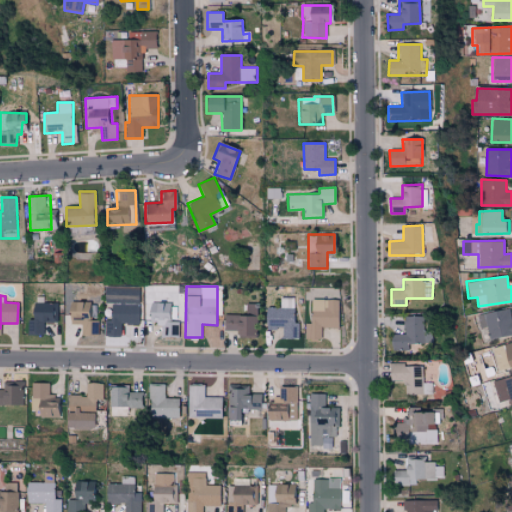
[(293,297),(281,298),(281,307),(267,308),(267,328),(283,327),(283,339),(300,338),(299,322),(294,322),(293,297)]
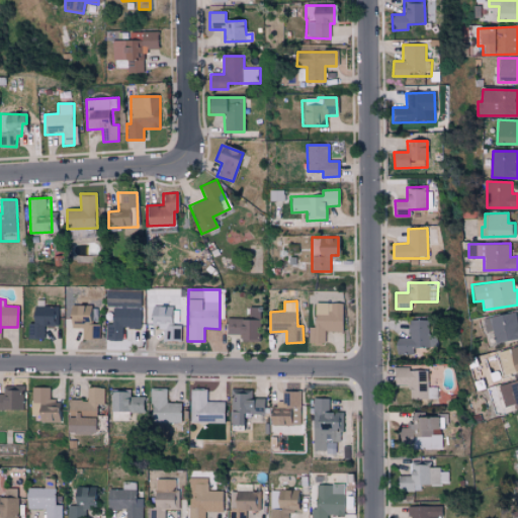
[(342,332),(343,304),(316,303),(315,327),(310,327),(309,342),(325,343),(326,332),(342,332)]
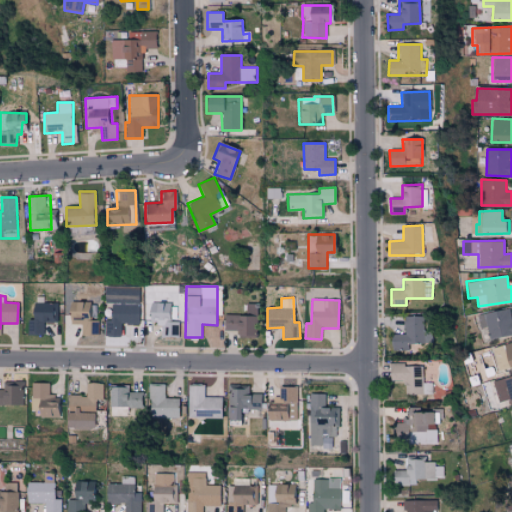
[(91,301),(68,301),(68,317),(90,317),(91,301)]
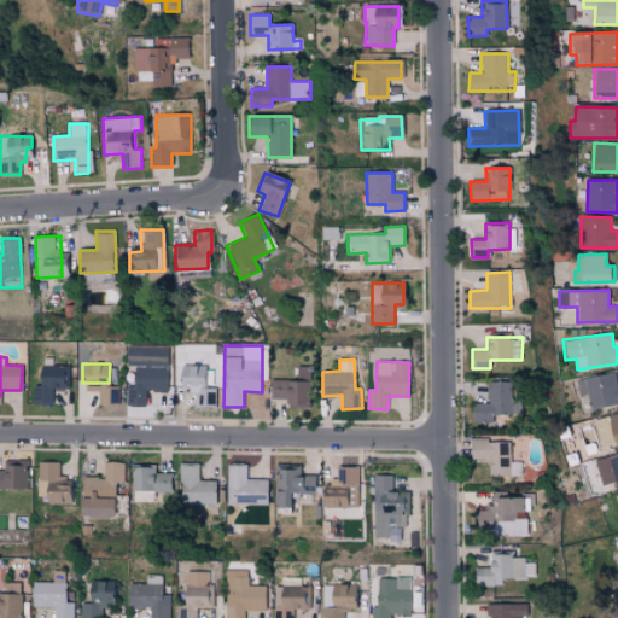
[(70,366),(38,365),(38,384),(34,384),(33,403),(51,403),(52,390),(69,390),(70,366)]
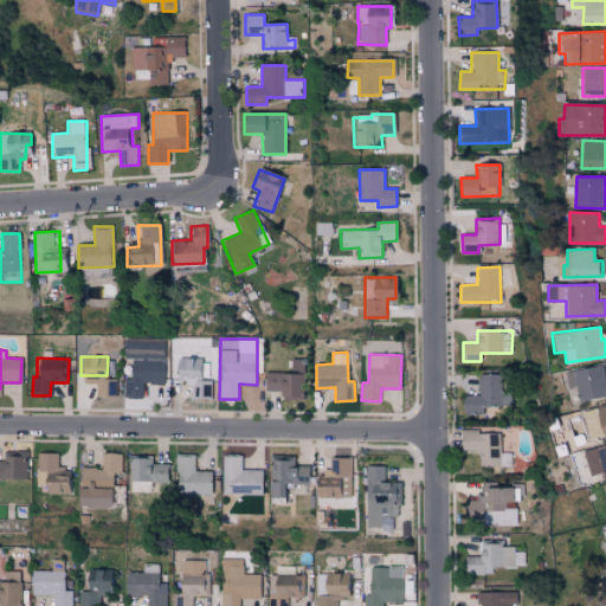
[(202,380),(202,358),(175,358),(175,379),(188,379),(188,398),(212,399),(213,381),(202,380)]
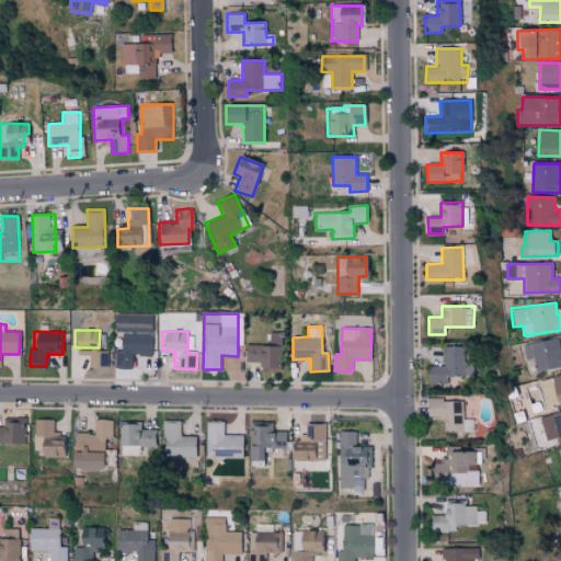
[(151,355),(151,333),(122,332),(122,351),(116,351),(116,368),(132,369),(133,355),(151,355)]
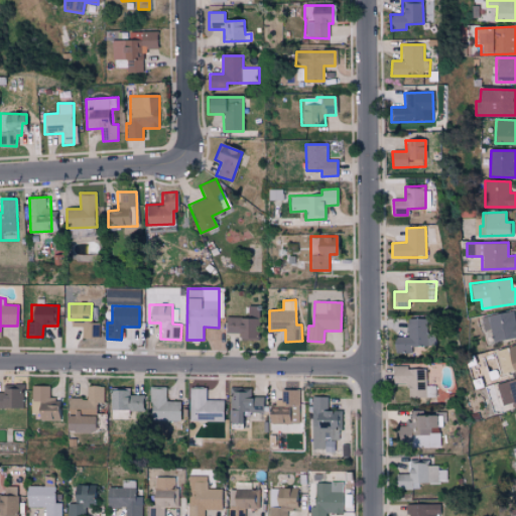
[(249,305),(249,317),(227,316),(226,333),(241,334),(240,340),(259,340),(259,306),(249,305)]
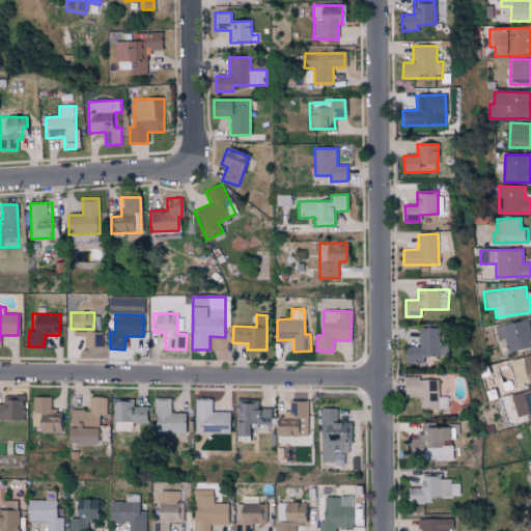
[(494,326),(497,340),(504,338),(506,352),(530,346),(530,332),(528,319),(494,326)]
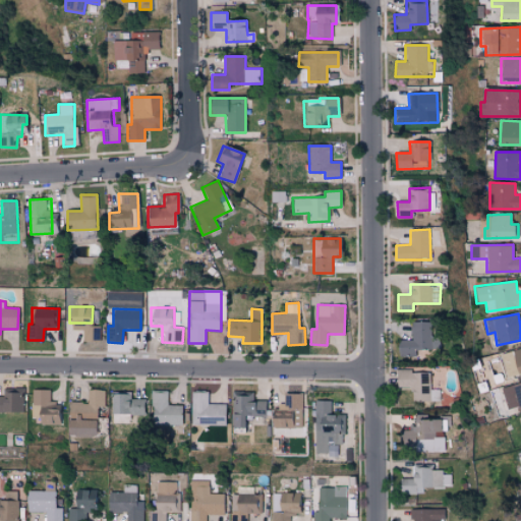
[(398,340),(398,355),(415,355),(415,348),(436,349),(437,322),(411,321),(411,340),(398,340)]
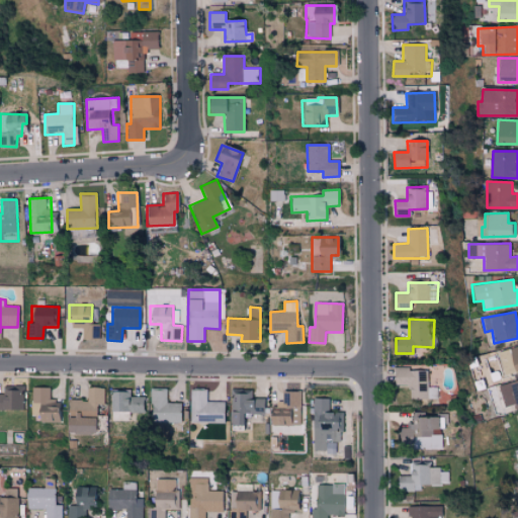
[(517,369),(517,346),(497,351),(499,361),(502,360),(504,372),(517,369)]
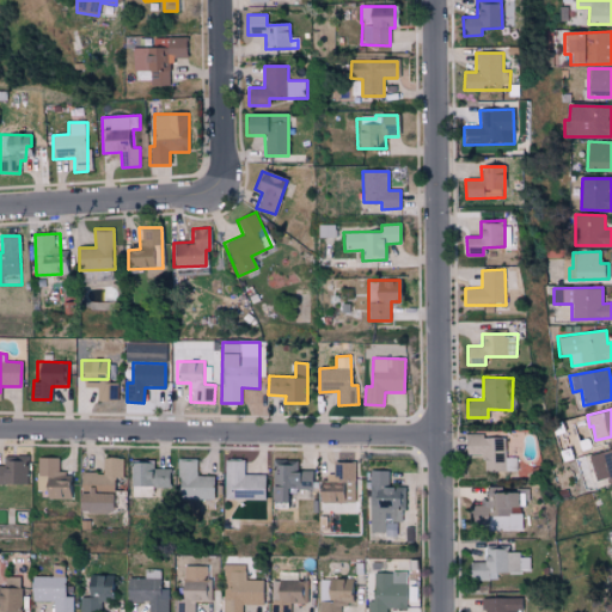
[(484,471),(507,471),(506,435),(465,436),(465,454),(484,454),(484,471)]
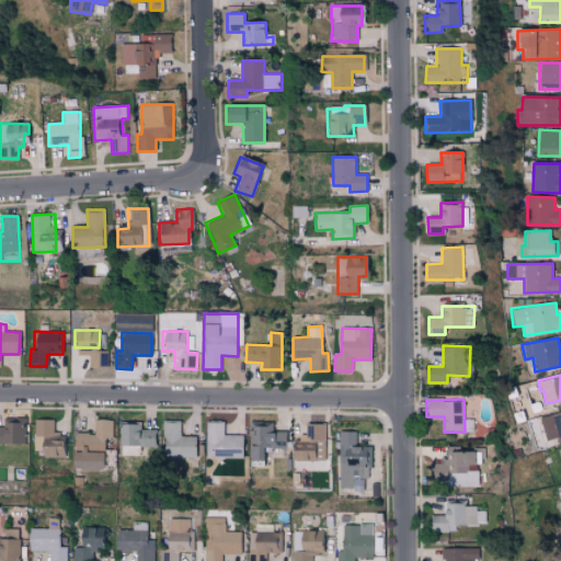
[(560,438),(560,411),(539,416),(545,443),(560,438)]
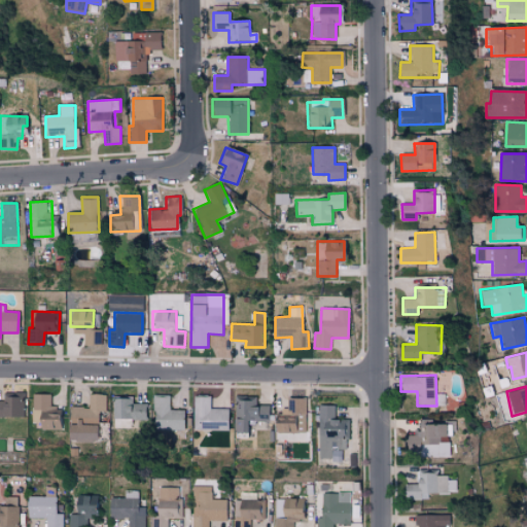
[(24,394),(3,393),(3,401),(0,400),(0,416),(24,417),(24,394)]
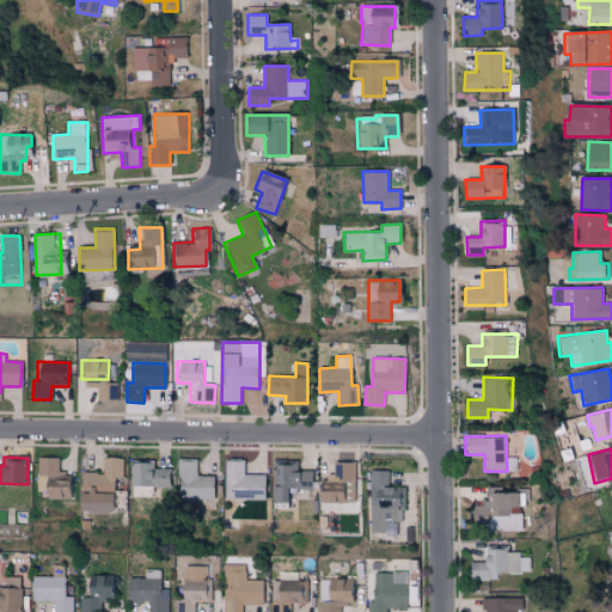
[(59,458),(41,457),(40,499),(69,500),(69,473),(57,472),(59,458)]
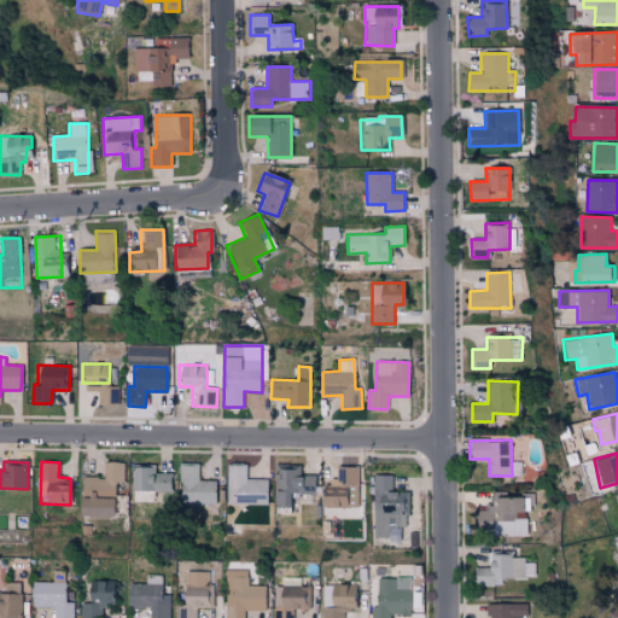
[(124,462),(105,462),(105,478),(80,478),(80,518),(112,518),(112,483),(124,483),(124,462)]
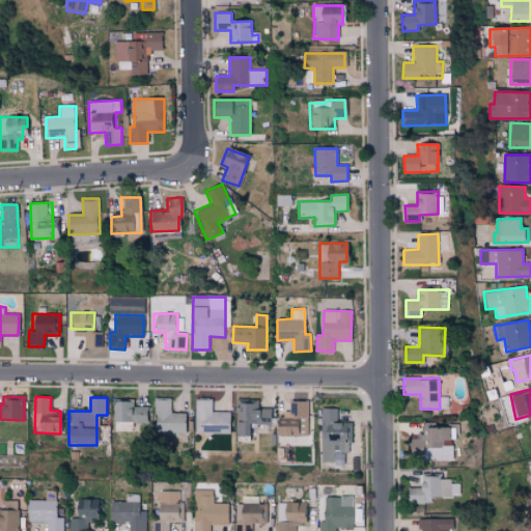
[(185,434),(186,413),(170,413),(170,398),(156,398),(155,432),(185,434)]
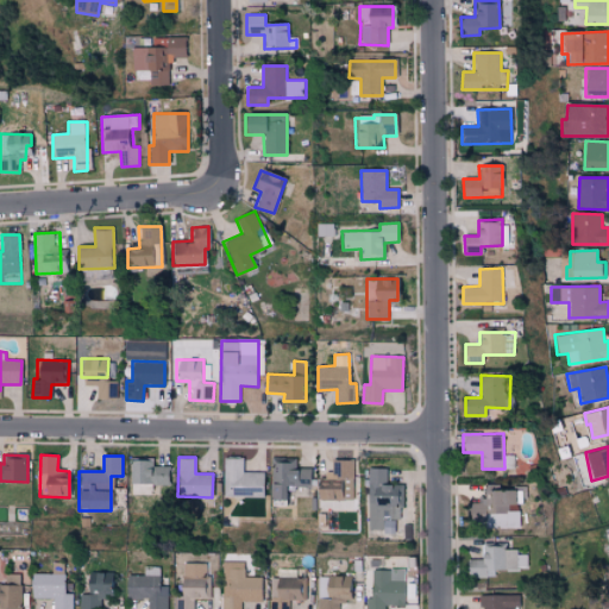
[(223,487),(230,487),(230,495),(263,496),(264,472),(243,471),(243,457),(224,457),(223,487)]
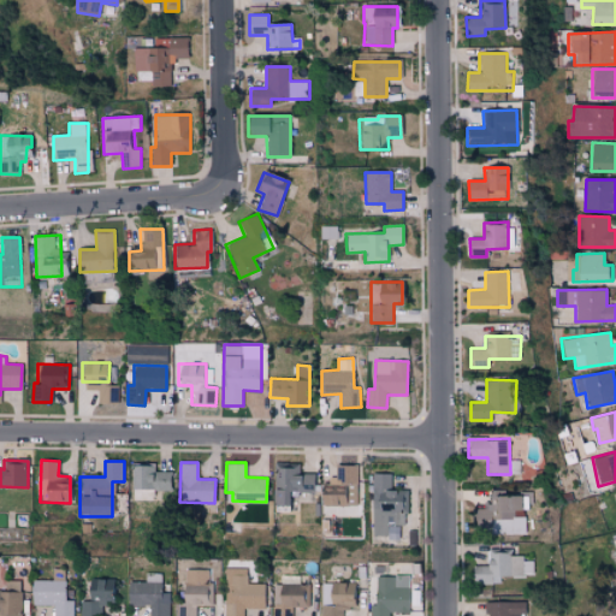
[(300,462),(274,462),(273,505),(288,505),(288,491),(314,492),(314,473),(300,473),(300,462)]
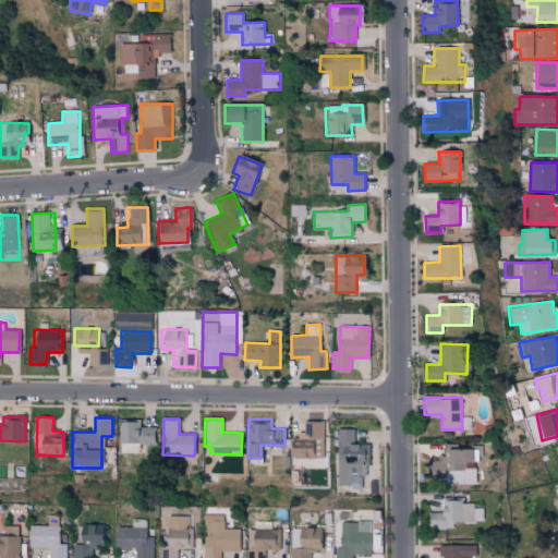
[(119,452),(154,453),(155,427),(141,427),(141,421),(121,421),(119,452)]
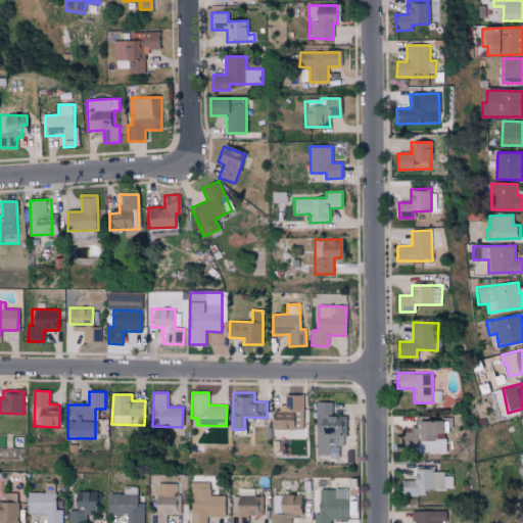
[(272,430),(304,428),(302,394),(285,395),(286,405),(279,405),(279,413),(272,413),(272,430)]
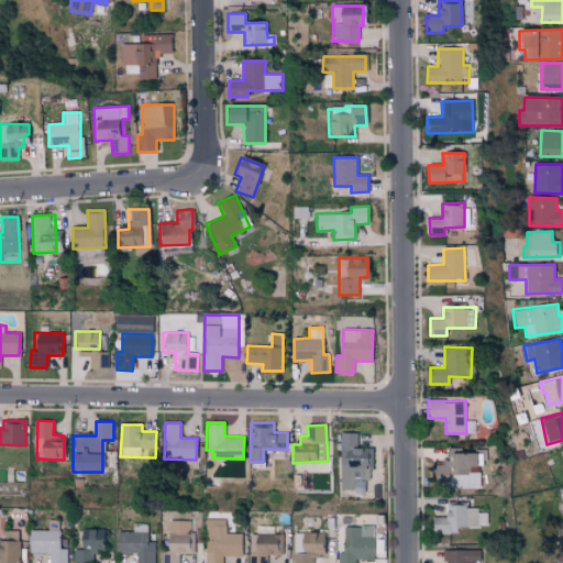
[(357,432),(341,432),(340,490),(366,490),(366,468),(374,468),(374,448),(357,448),(357,432)]
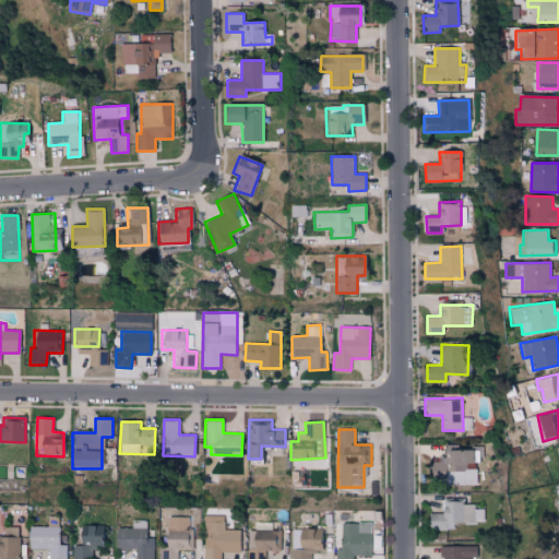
[(472,449),(442,449),(442,471),(464,471),(464,484),(477,484),(477,466),(472,466),(472,449)]
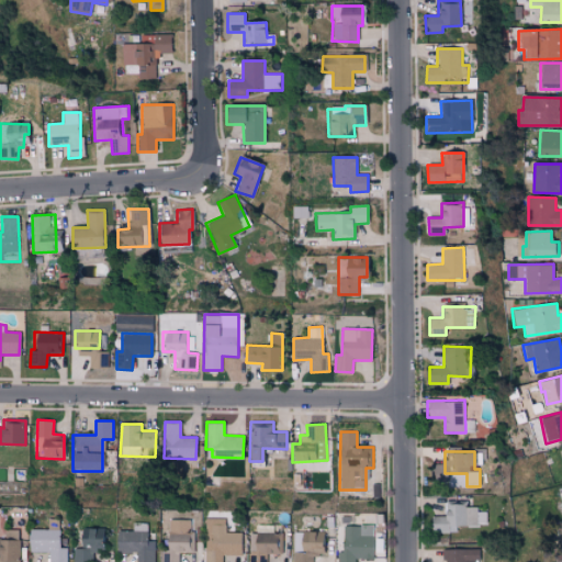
[(457,532),(457,525),(486,524),(486,512),(478,512),(476,505),(445,505),(445,516),(430,516),(431,532),(457,532)]
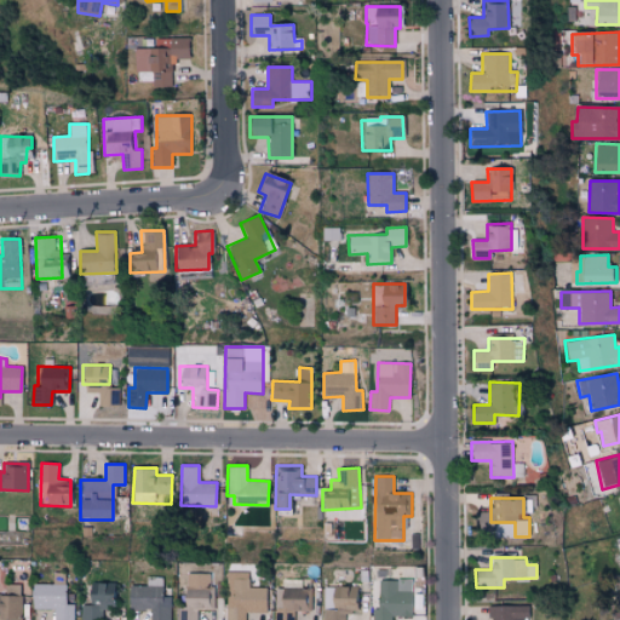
[(65,573),(53,573),(53,585),(32,585),(32,609),(55,609),(55,619),(74,619),(74,604),(65,604),(65,573)]
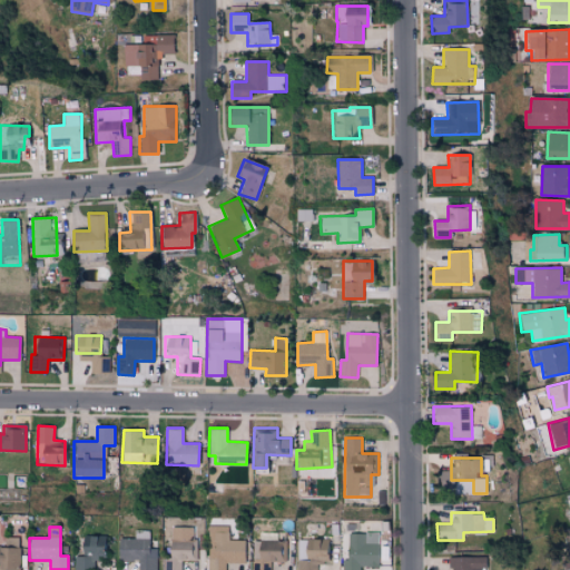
[(198,539),(188,539),(189,528),(169,527),(167,569),(180,569),(182,560),(197,561),(198,539)]
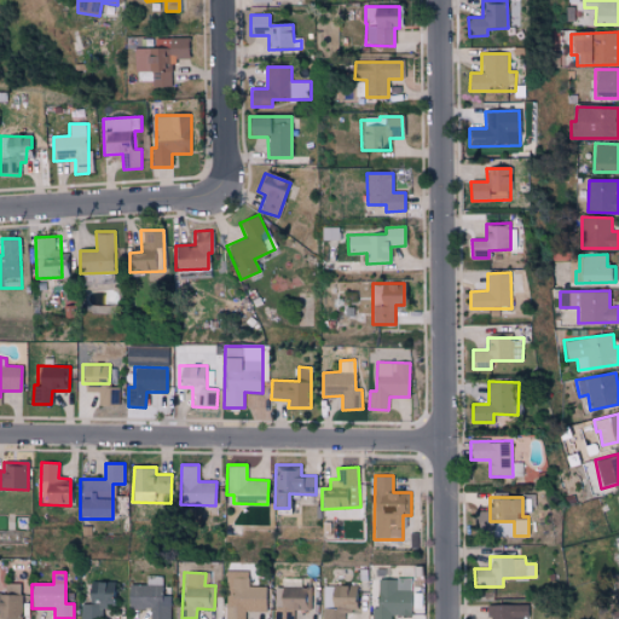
[(129,584),(128,608),(150,608),(149,618),(169,618),(171,596),(162,595),(162,577),(146,576),(145,584),(129,584)]
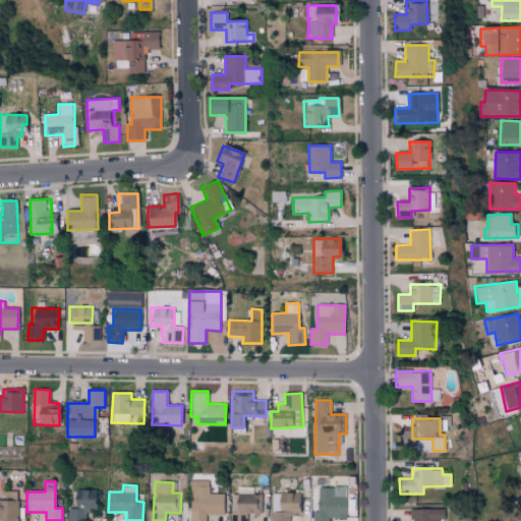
[(225,494),(211,494),(212,486),(195,486),(194,510),(189,509),(188,520),(206,520),(207,514),(224,515),(225,494)]
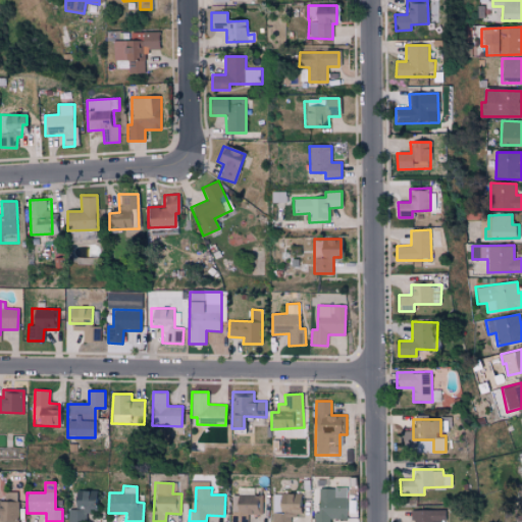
[(347,487),(317,487),(315,521),(329,521),(330,519),(347,519),(347,487)]
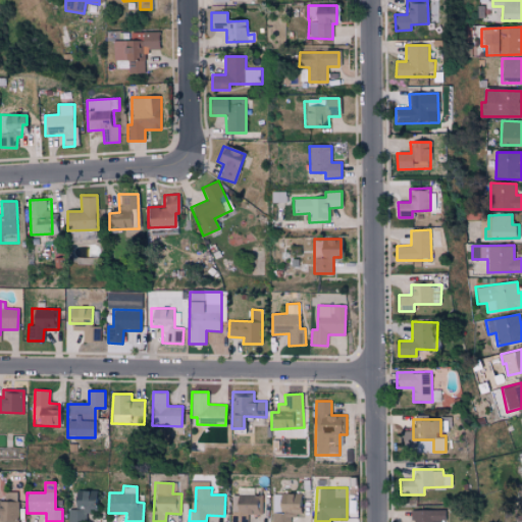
[(69,509),(68,521),(88,521),(89,502),(97,502),(98,490),(74,489),(74,509),(69,509)]
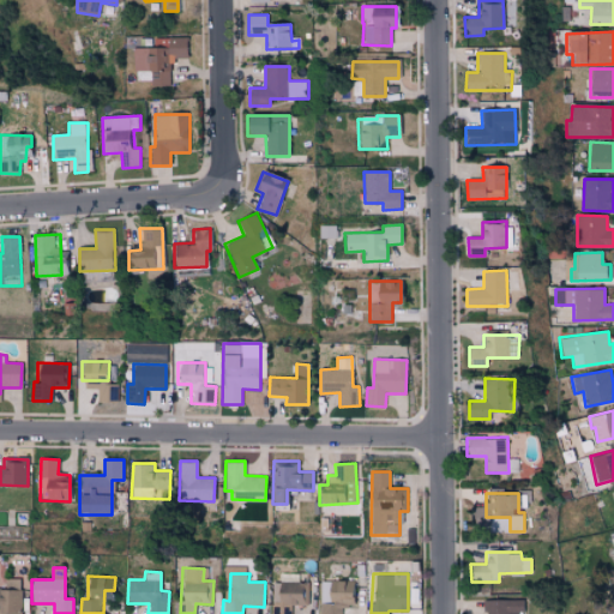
[(0,613),(19,613),(22,579),(5,578),(5,589),(0,588),(0,613)]
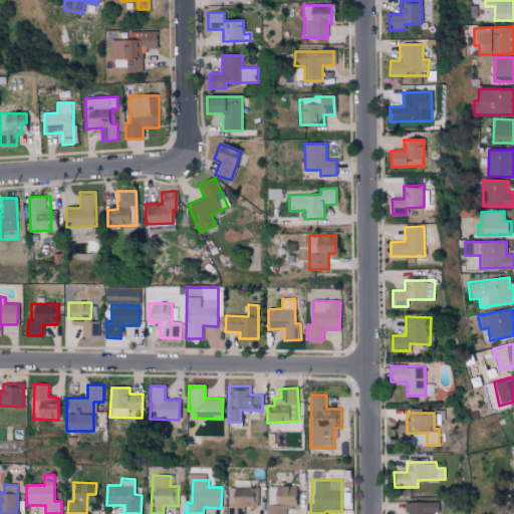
[(268,513),(285,513),(285,506),(296,506),(296,485),(267,486),(268,513)]
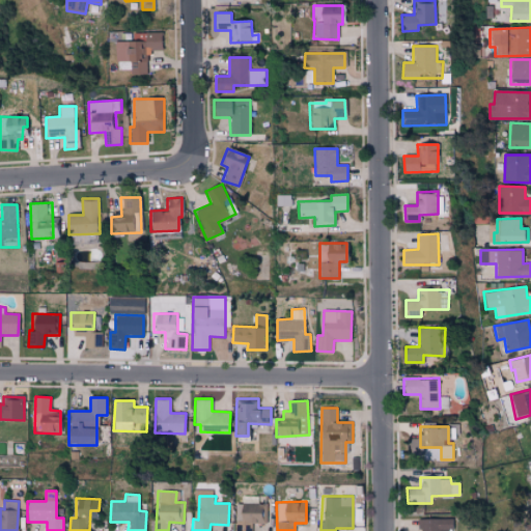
[(449,530),(449,519),(419,519),(419,530),(449,530)]
